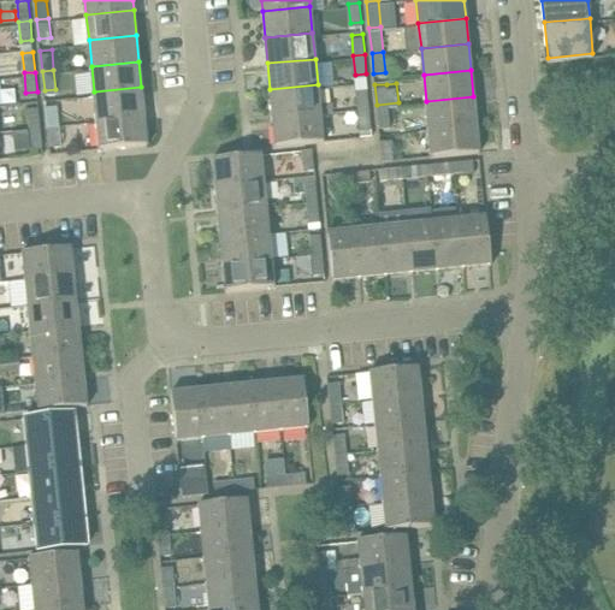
[(318,84),(270,89),(272,114),(320,110),(318,84)]
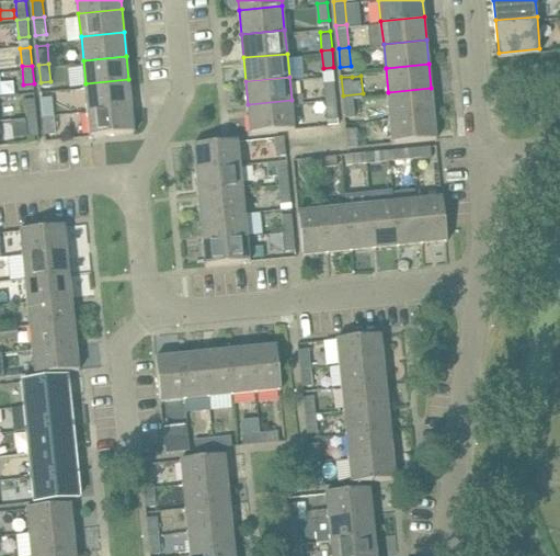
[(327,98),(336,97),(334,78),(324,79),(327,98)]
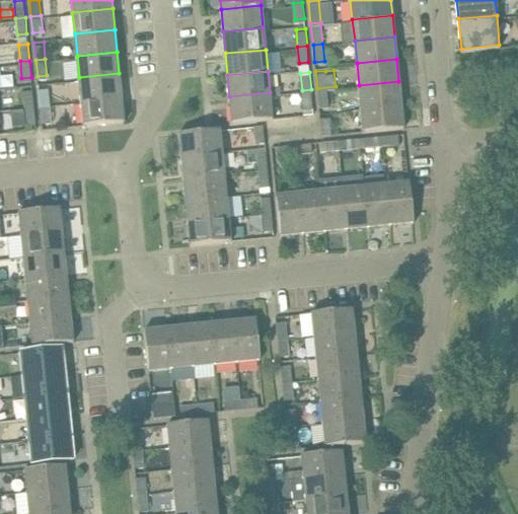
[(119,73),(79,77),(81,99),(122,95),(119,73)]
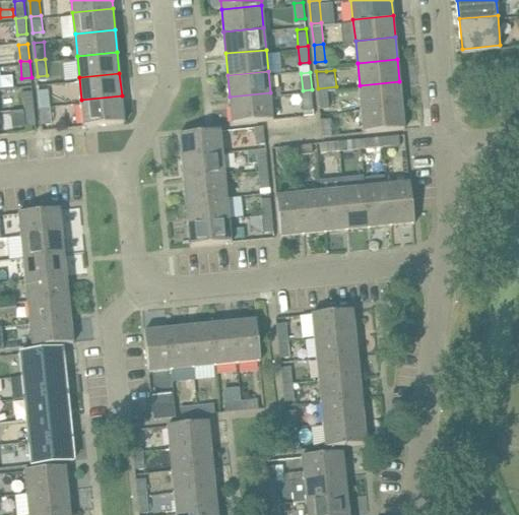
[(401,104),(399,81),(360,85),(362,108),(401,104)]
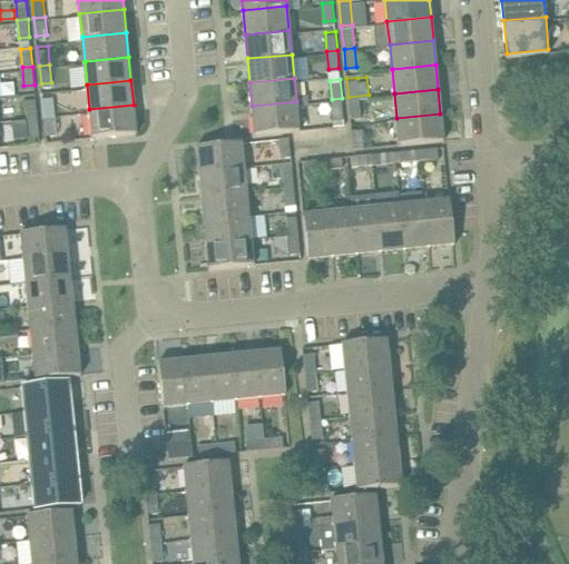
[(370,112),(369,95),(349,97),(350,116),(361,115),(361,114),(370,112)]
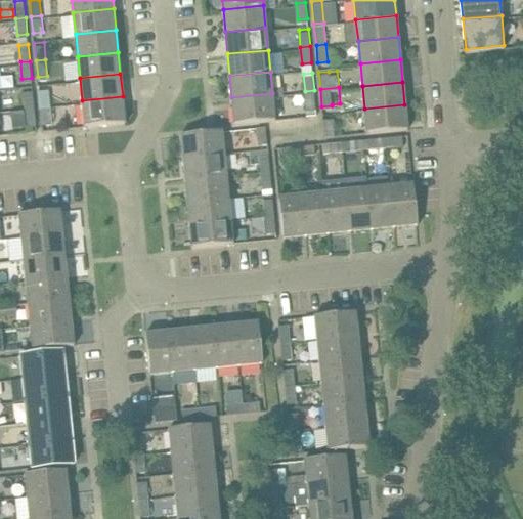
[(25,106),(34,105),(33,88),(23,89),(25,106)]
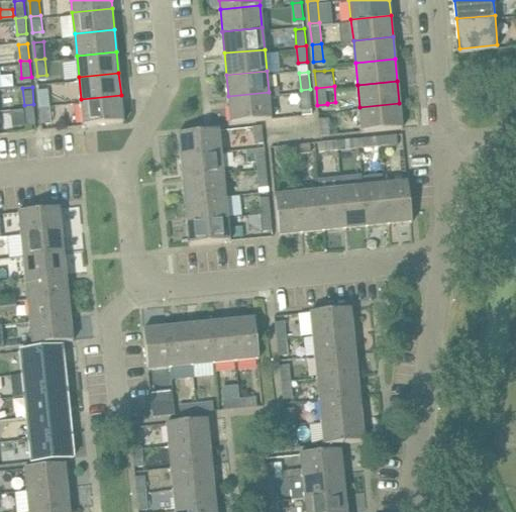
[(39,103),(49,102),(47,87),(38,88),(39,103)]
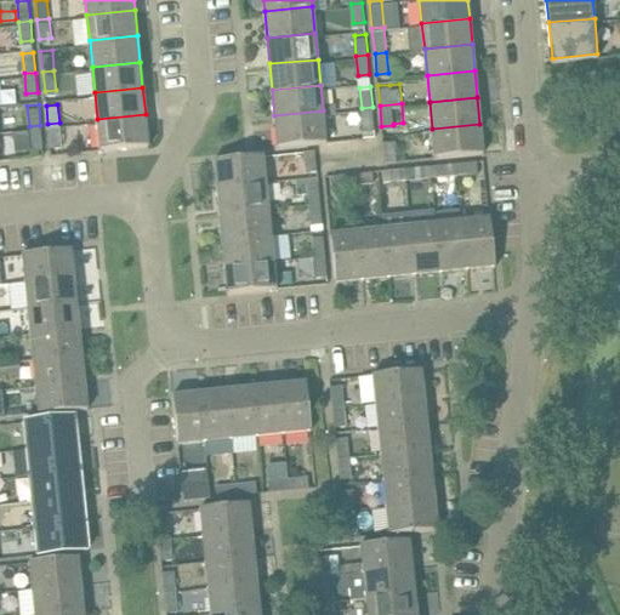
[(375,134),(373,107),(362,108),(364,135),(375,134)]
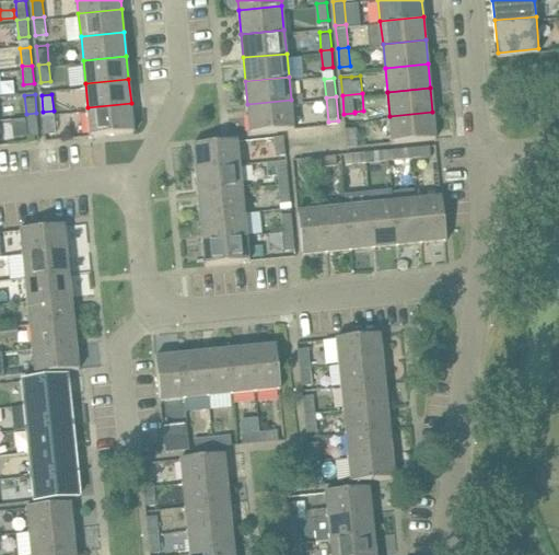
[(291,100),(247,104),(249,127),(248,127),(249,129),(294,126),(294,123),(293,123),(291,100)]
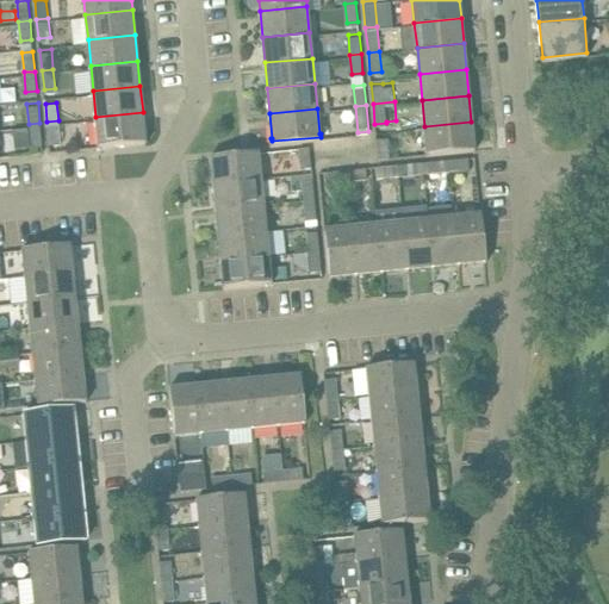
[(143,112),(95,117),(98,141),(97,141),(98,144),(147,139),(147,136),(145,136),(143,112)]
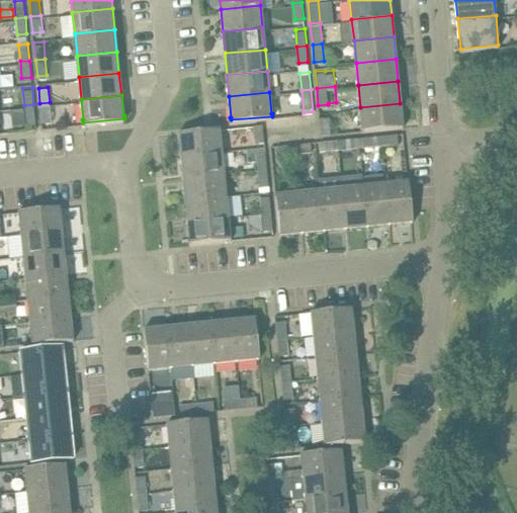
[(52,120),(50,102),(39,103),(41,121),(52,120)]
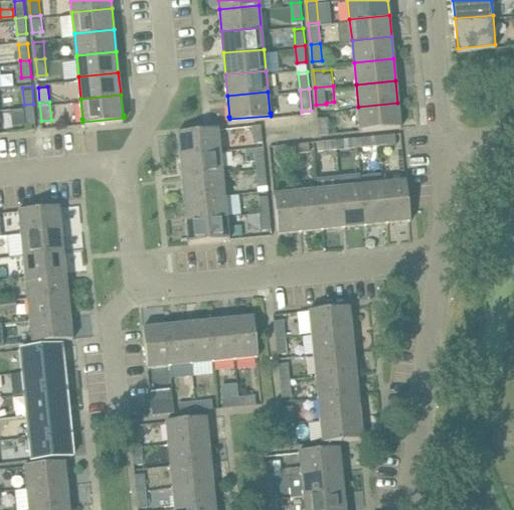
[(397,103),(358,107),(360,126),(359,126),(359,128),(401,124),(400,122),(399,122),(397,103)]
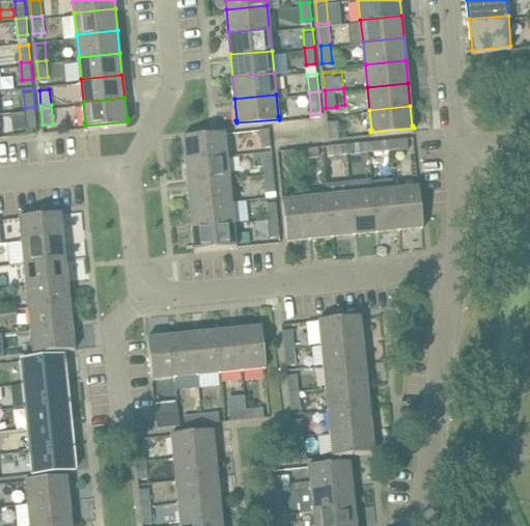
[(34,107),(25,108),(27,125),(36,123),(34,107)]
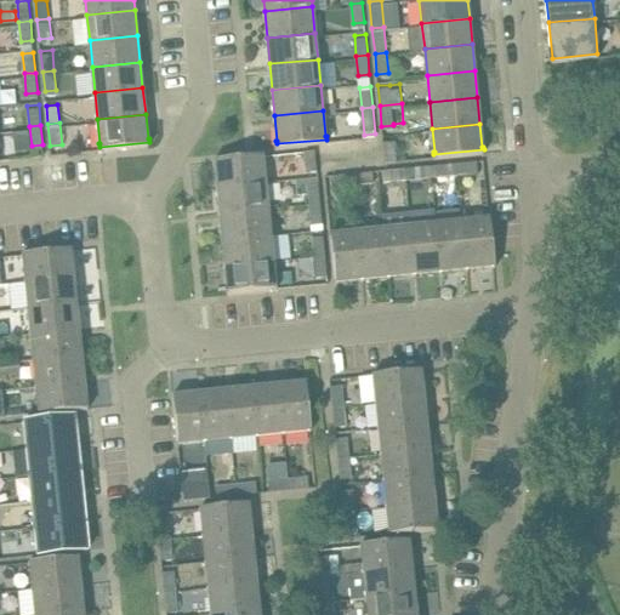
[(384,138),(385,159),(397,158),(394,137),(384,138)]
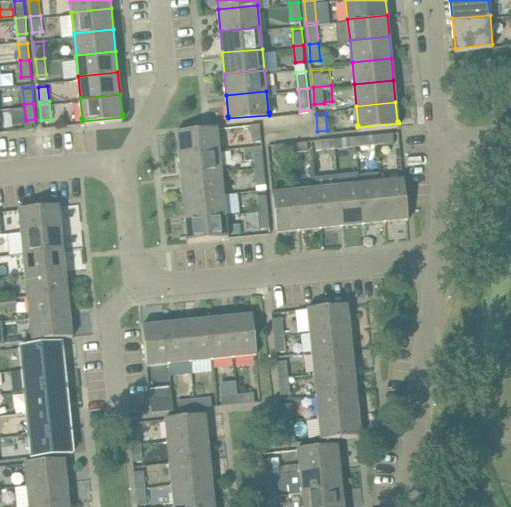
[(262,137),(259,120),(251,121),(254,139),(262,137)]
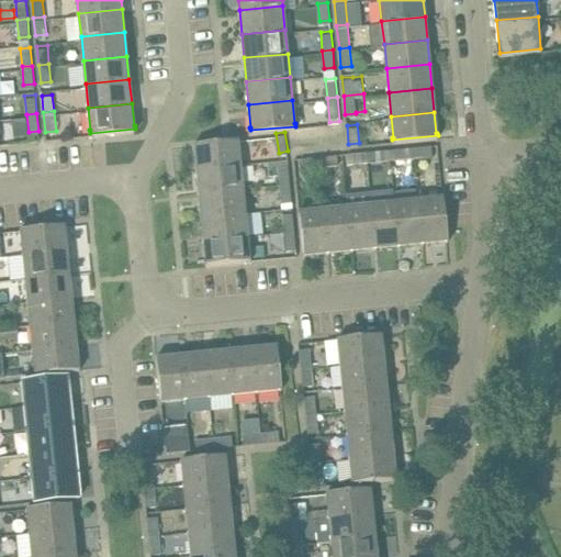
[(197,167),(240,163),(237,140),(238,140),(238,136),(193,141),(193,144),(194,144),(197,167)]
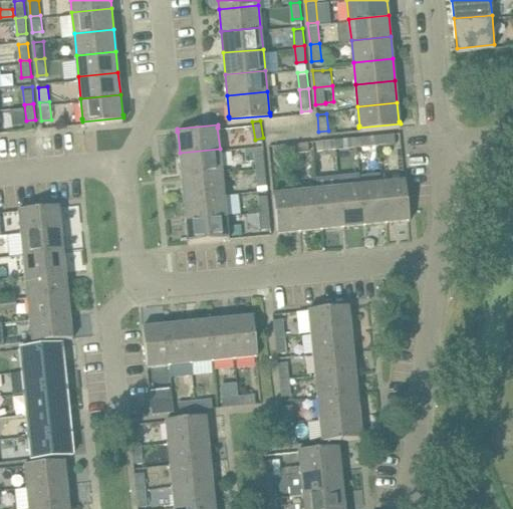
[(395,130),(379,131),(380,142),(395,141),(395,130)]
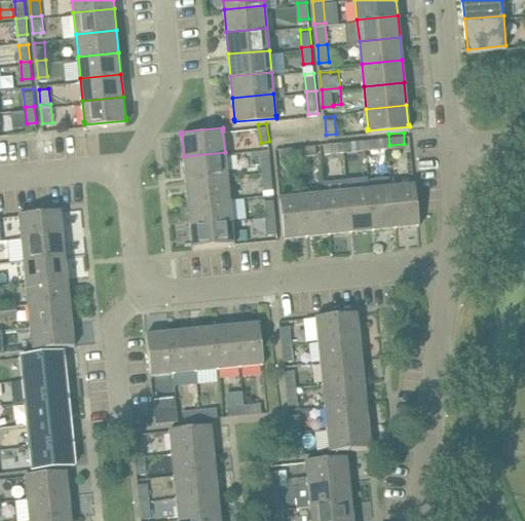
[(388,134),(366,136),(367,147),(389,145),(388,134)]
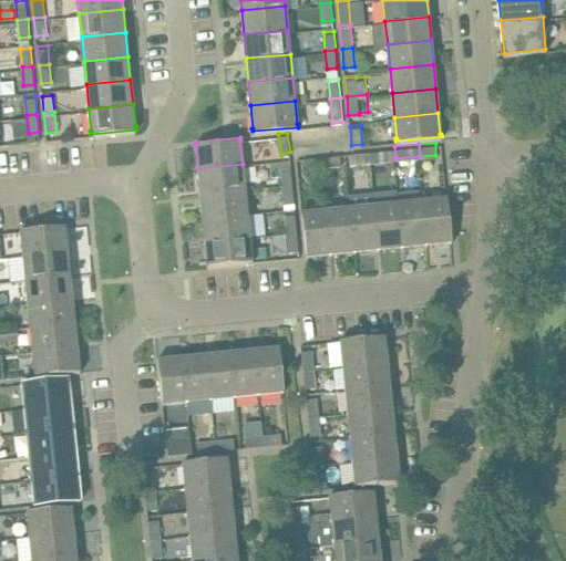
[(394,146),(370,148),(370,160),(373,188),(382,187),(380,168),(390,167),(389,158),(395,158),(394,146)]
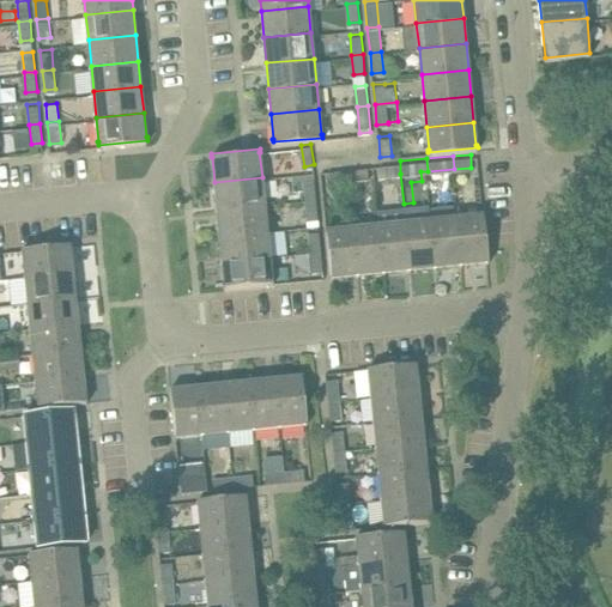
[(400,174),(400,161),(381,163),(382,175),(400,174)]
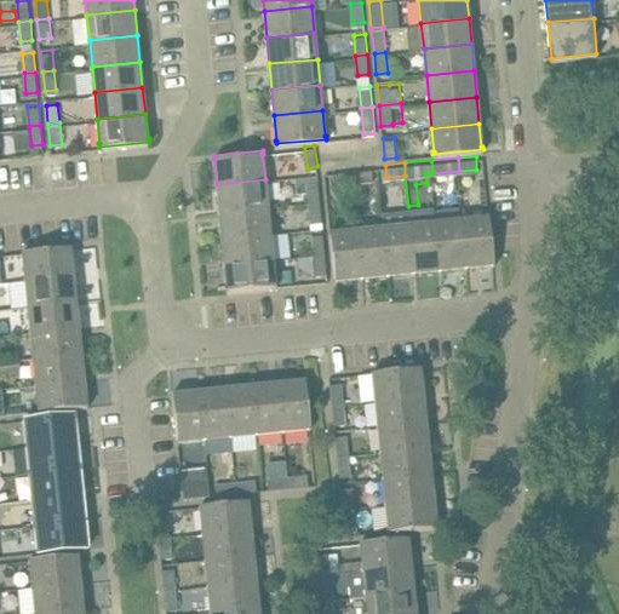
[(372,167),(353,170),(354,182),(373,179),(372,167)]
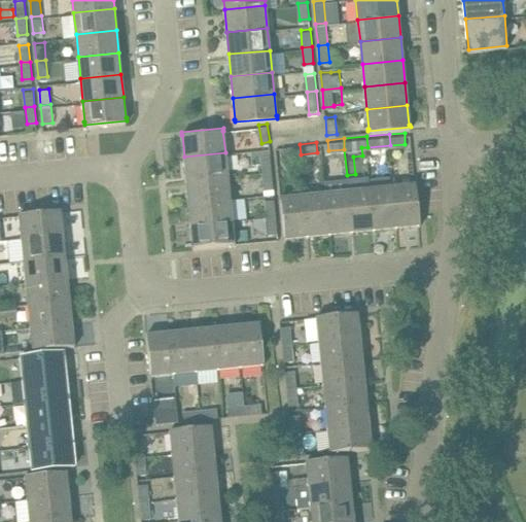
[(301,154),(300,144),(283,146),(284,155),(301,154)]
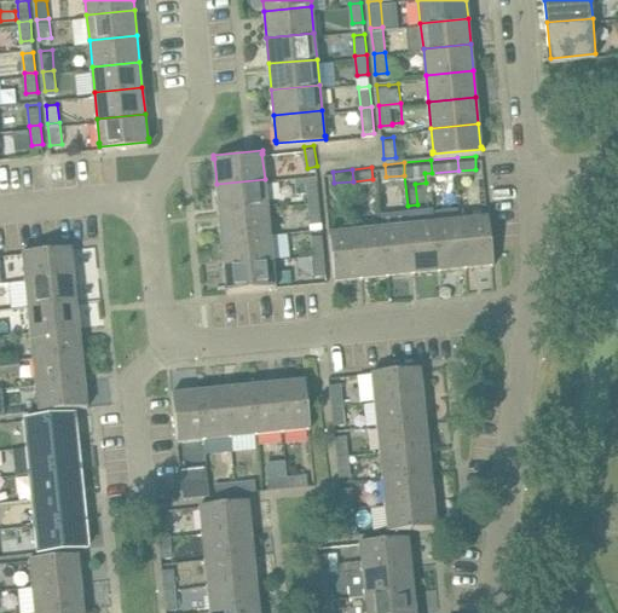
[(265,179),(217,184),(219,209),(267,206),(265,179)]
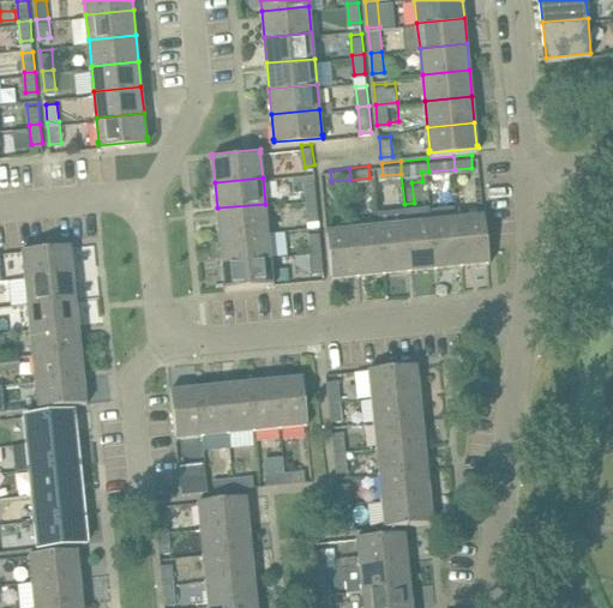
[(306,199),(317,198),(314,178),(304,179),(306,199)]
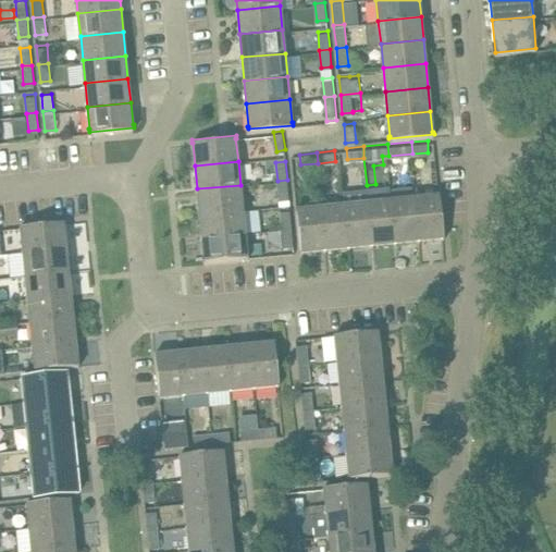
[(287,180),(278,181),(280,198),(288,197),(287,180)]
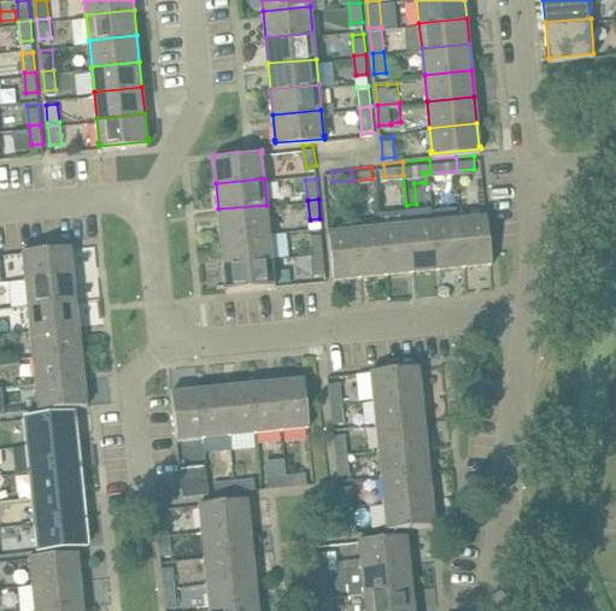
[(267,204),(269,229),(279,229),(276,203),(267,204)]
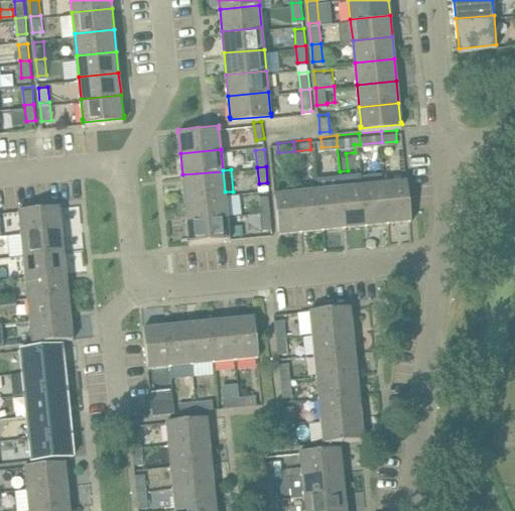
[(223,171),(182,174),(185,197),(225,193),(223,171)]
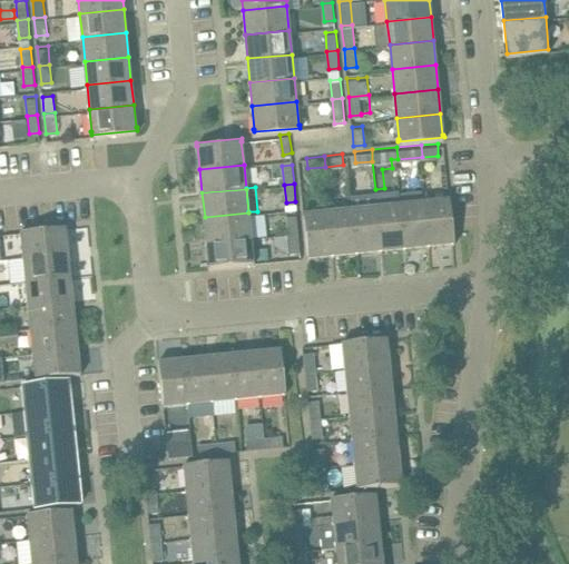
[(425,199),(430,243),(451,240),(451,241),(454,241),(450,195),(447,196),(447,197),(425,199)]
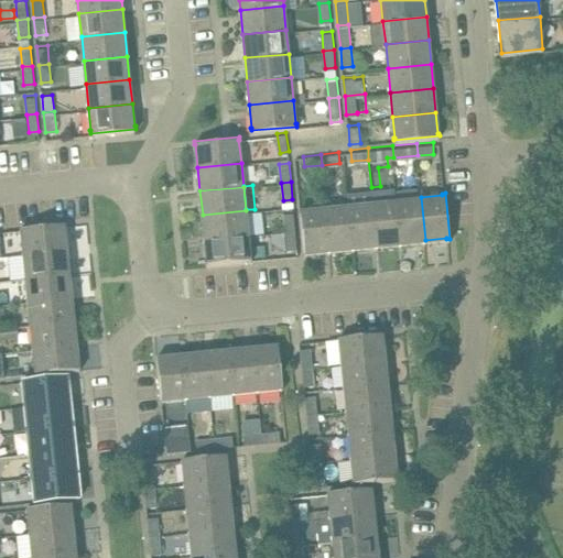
[(421,197),(397,199),(401,242),(425,240),(421,197)]
